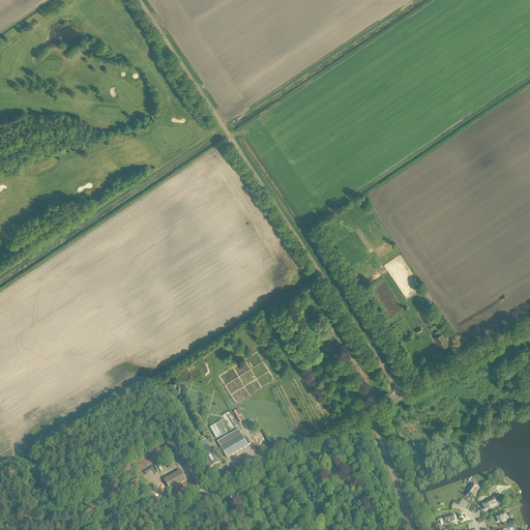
[(425,291),(420,295),(424,302),(430,298),(425,291)]
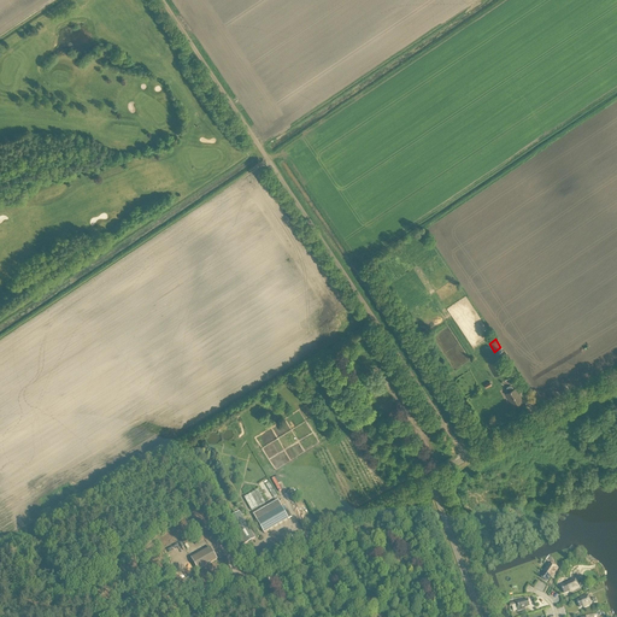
[(523,401),(516,388),(515,389),(513,387),(512,386),(510,386),(507,387),(507,388),(507,391),(509,393),(506,394),(513,407),(523,401)]
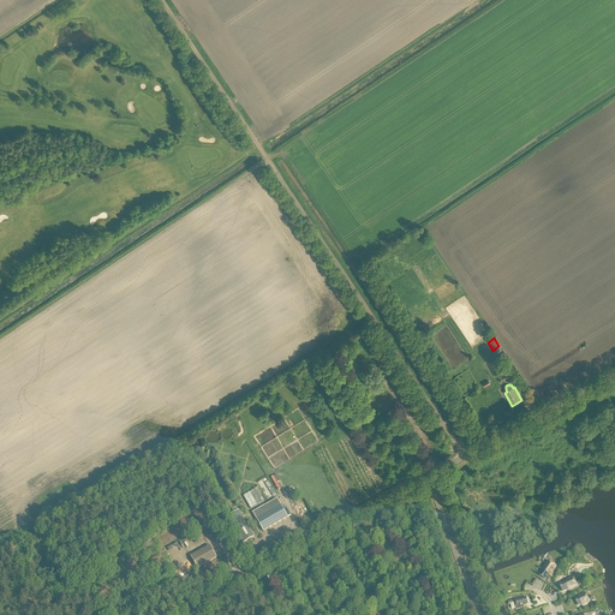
[(251,509),(264,502),(257,489),(244,497),(251,509)]
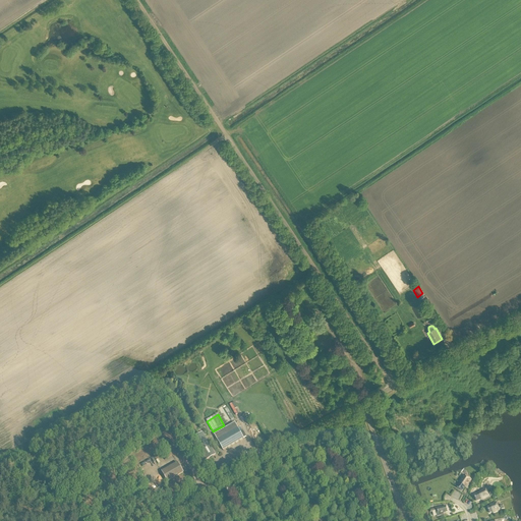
[(214,436),(217,441),(223,451),(243,439),(235,423),(214,436)]
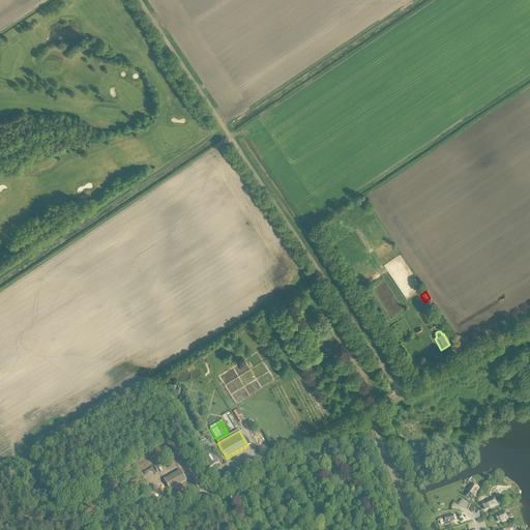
[(197,445),(207,462),(204,464),(208,470),(219,463),(206,440),(197,445)]
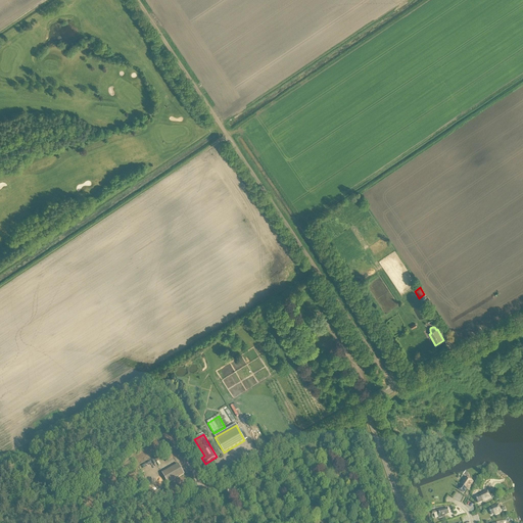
[(178,465),(161,474),(168,484),(184,475),(178,465)]
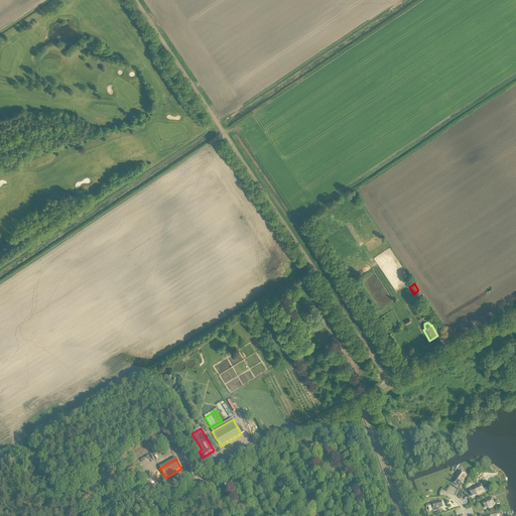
[(456,480),(453,484),(458,487),(462,481),(463,482),(467,476),(460,472),(455,479),(456,480)]
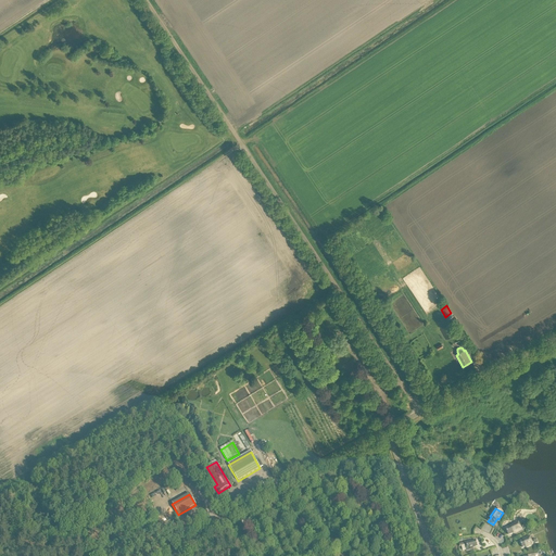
[(510,528),(506,530),(508,535),(516,532),(516,533),(521,530),(522,529),(523,530),(526,529),(525,526),(520,528),(518,522),(510,527),(510,528)]
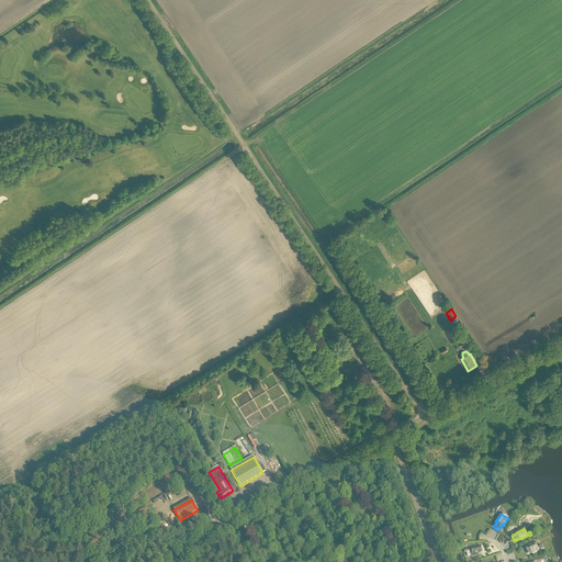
[(526,549),(528,554),(534,552),(534,553),(539,551),(538,550),(540,549),(540,550),(543,549),(542,546),(537,548),(535,543),(528,546),(529,547),(526,549)]
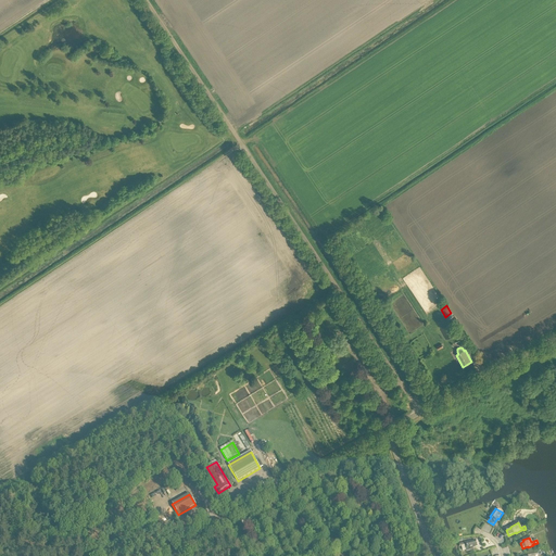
[(459,544),(459,547),(465,545),(466,551),(474,550),(472,548),(477,547),(476,541),(469,543),(468,542),(464,543),(464,544),(463,544),(463,543),(459,544)]
